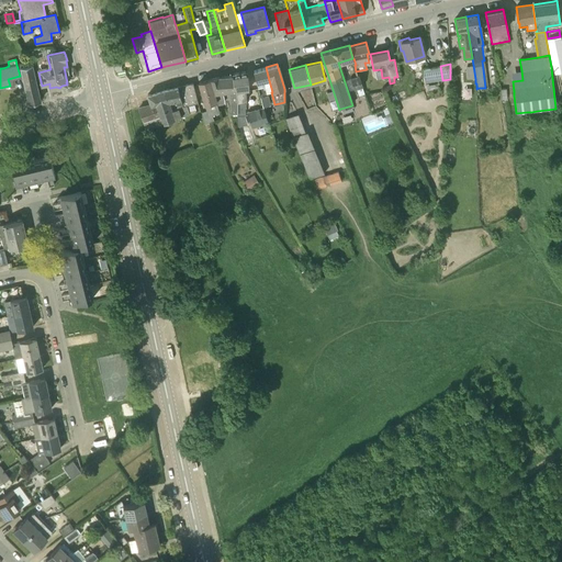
[(467,79),(475,79),(473,65),(470,65),(470,66),(465,66),(467,79)]
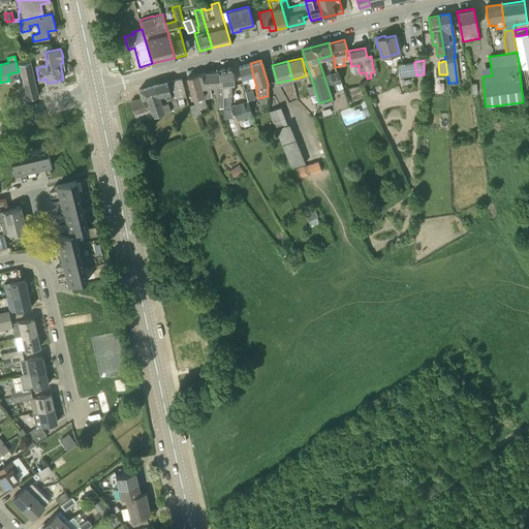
[(30,62),(19,64),(21,73),(27,97),(38,94),(30,62)]
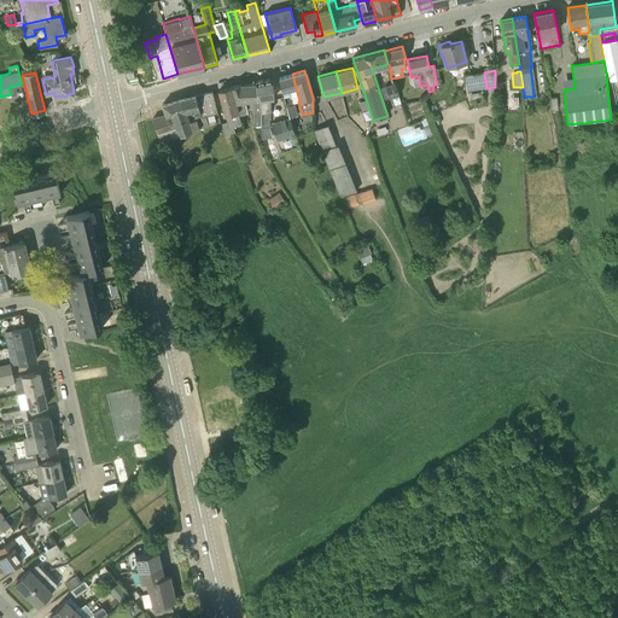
[(484,73),(472,74),(474,89),(477,89),(487,88),(484,73)]
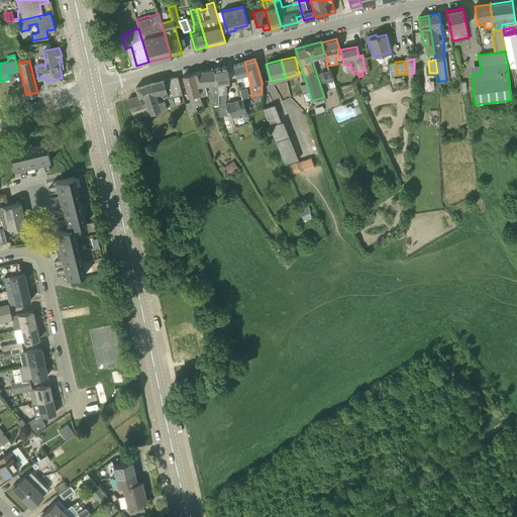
[(244,62),(233,65),(241,98),(241,99),(248,97),(248,96),(245,86),(247,86),(249,85),(250,85),(247,74),(244,62)]
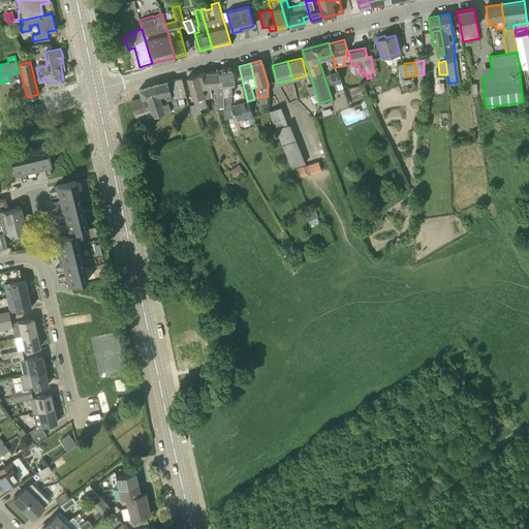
[(404,63),(397,65),(399,79),(406,76),(404,63)]
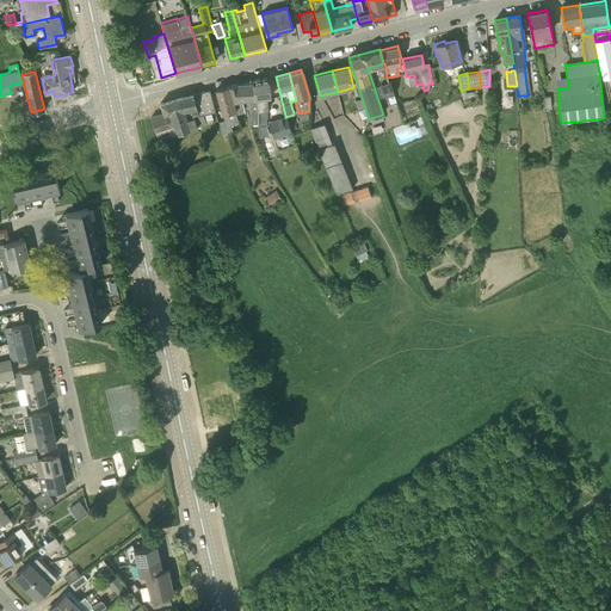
[(257,97),(258,111),(258,125),(259,139),(269,135),(266,125),(266,117),(267,117),(266,110),(267,110),(266,98),(271,98),(269,78),(252,79),(253,82),(254,97),(257,97)]
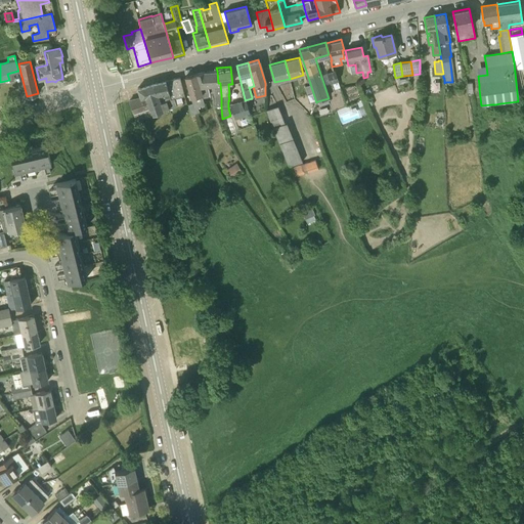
[(335,70),(326,72),(331,84),(332,83),(337,82),(338,81),(335,70)]
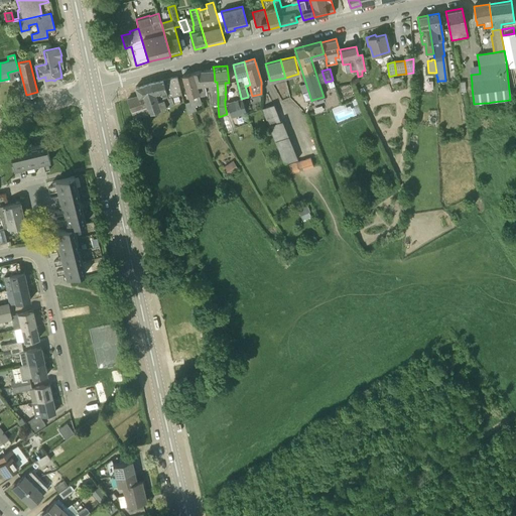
[(211,95),(218,94),(217,82),(215,82),(214,70),(200,71),(194,73),(199,96),(205,96),(204,85),(210,84),(211,95)]
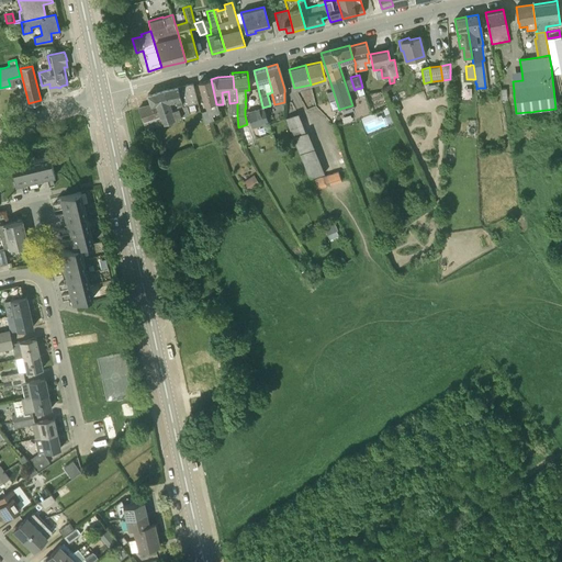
[(218,113),(216,104),(211,79),(198,82),(206,110),(201,112),(204,124),(214,120),(212,114),(218,113)]
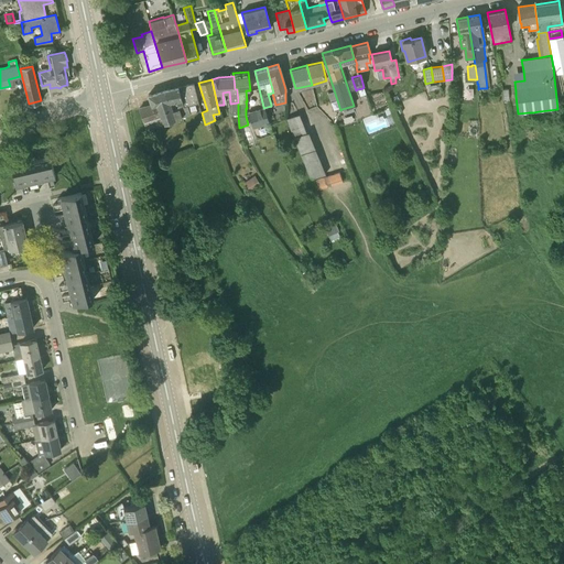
[(151,105),(139,108),(145,129),(164,123),(182,117),(191,116),(190,112),(197,110),(195,104),(198,102),(193,82),(177,86),(164,88),(148,95),(151,105)]
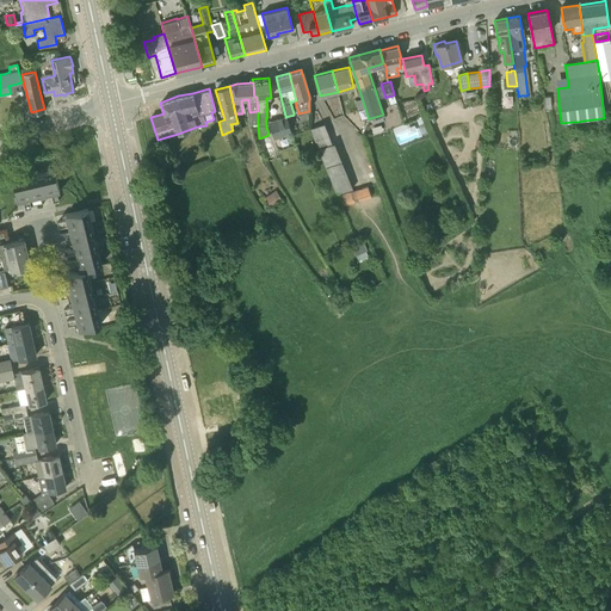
[(287,118),(269,124),(273,140),(291,134),(287,118)]
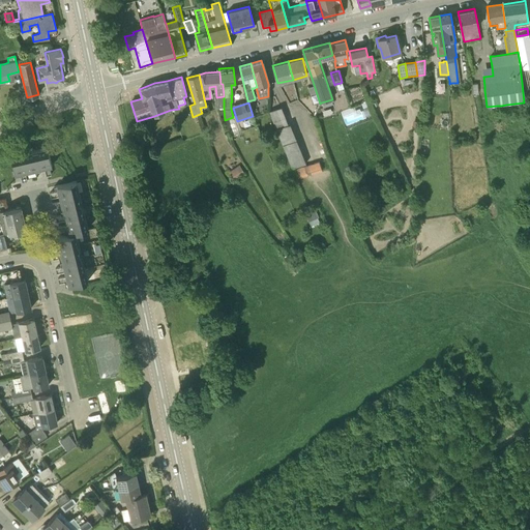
[(292,169),(301,166),(292,142),(285,125),(289,124),(281,106),(268,112),(275,129),(283,146),(292,169)]
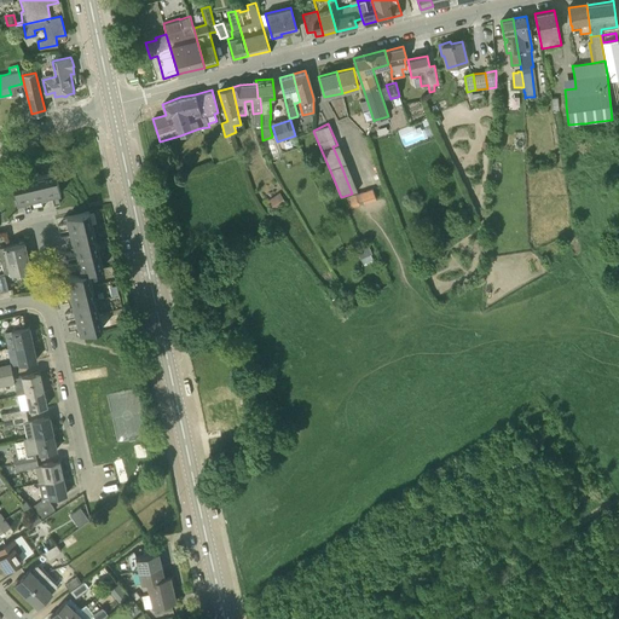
[(424,125),(400,134),(405,146),(429,137),(424,125)]
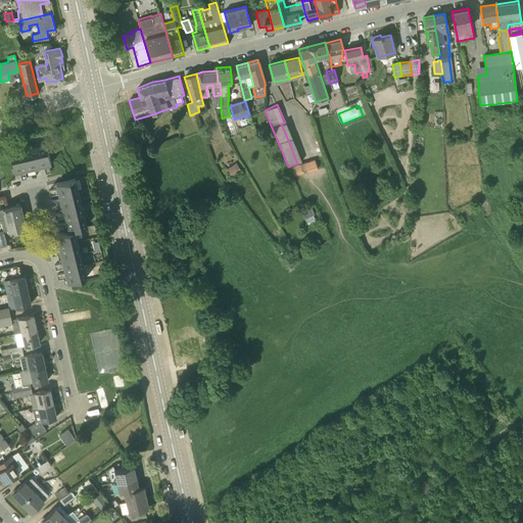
[(50,172),(49,167),(48,163),(51,162),(47,144),(9,153),(14,173),(15,175),(19,174),(21,179),(27,178),(25,170),(30,169),(32,177),(37,176),(35,170),(44,168),(45,174),(50,172)]
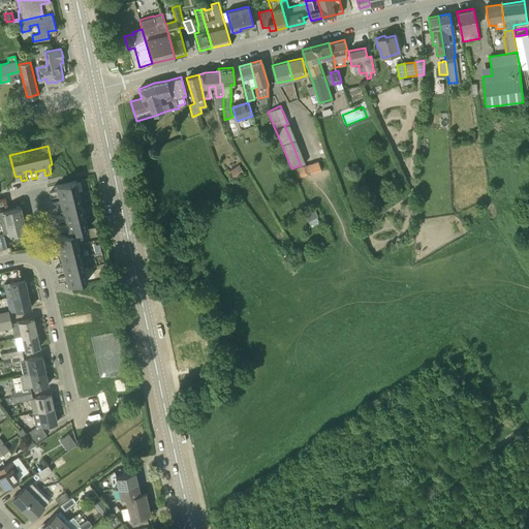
[(298,179),(321,170),(317,160),(293,168),(298,179)]
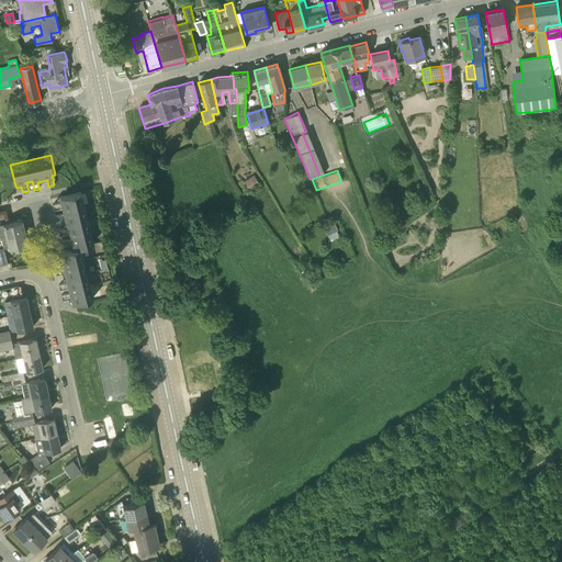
[(254,175),(243,181),(248,190),(259,182),(254,175)]
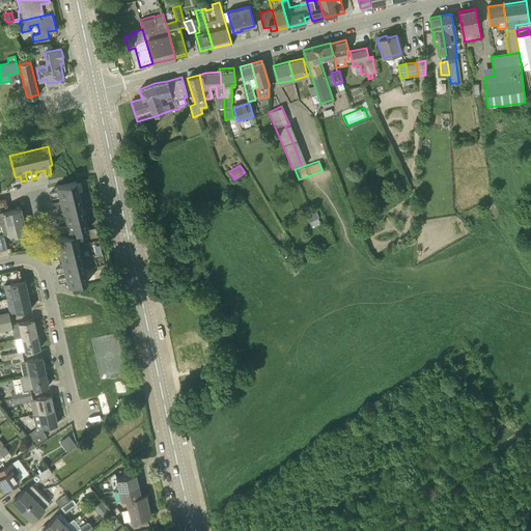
[(88,230),(76,182),(56,186),(56,187),(54,188),(55,191),(50,193),(51,198),(58,196),(59,201),(52,203),(53,207),(59,206),(61,216),(55,217),(56,222),(64,220),(65,225),(57,227),(59,232),(64,230),(65,236),(56,238),(56,239),(54,239),(55,243),(49,245),(50,250),(58,248),(59,253),(52,255),(53,259),(58,258),(60,268),(55,269),(56,274),(64,272),(65,277),(58,279),(59,284),(65,282),(66,287),(87,282),(76,233),(88,230)]
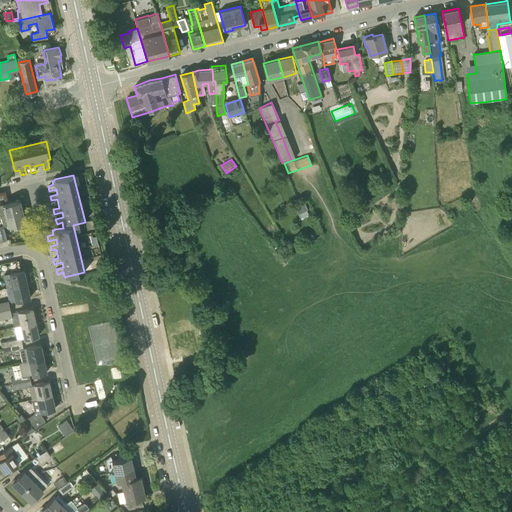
[(355,199),(358,205),(367,200),(364,194),(355,199)]
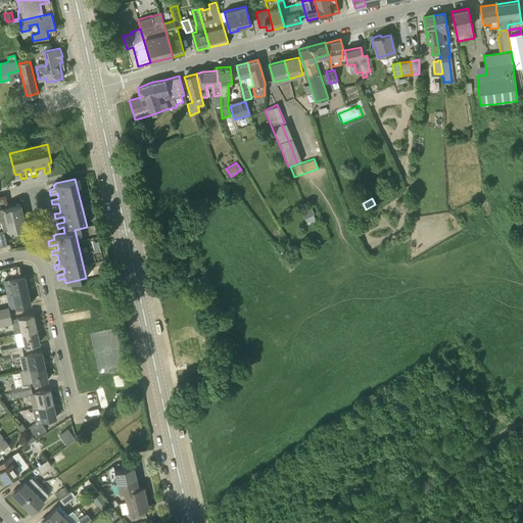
[(5,220),(24,216),(20,204),(3,208),(5,220)]
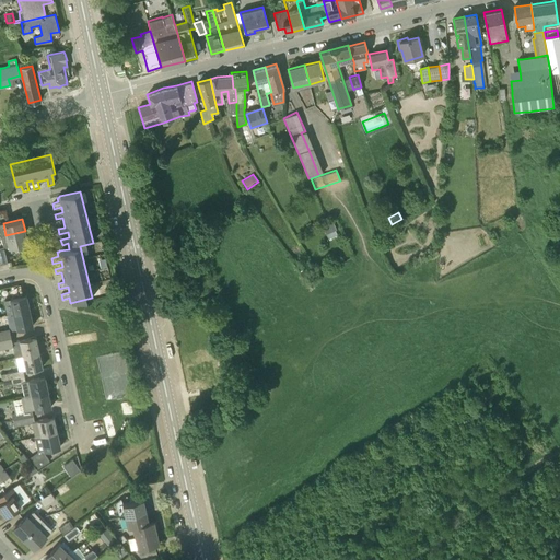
[(333,221),(322,225),(328,238),(339,234),(333,221)]
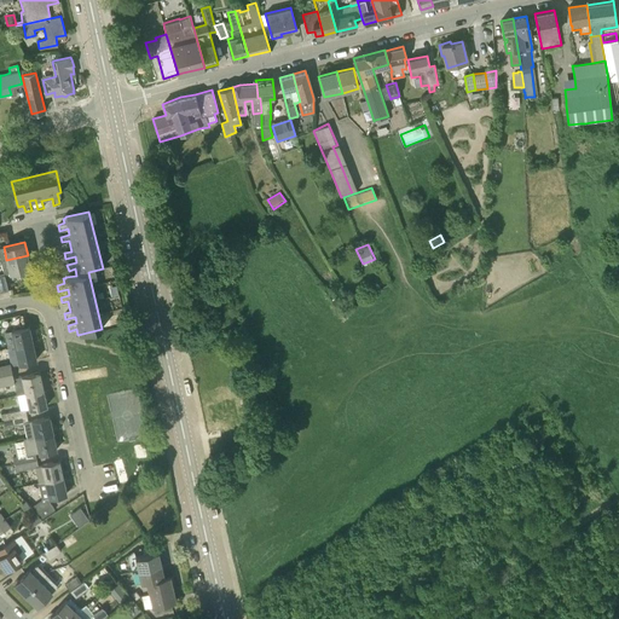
[(28,255),(6,260),(10,275),(30,270),(28,255)]
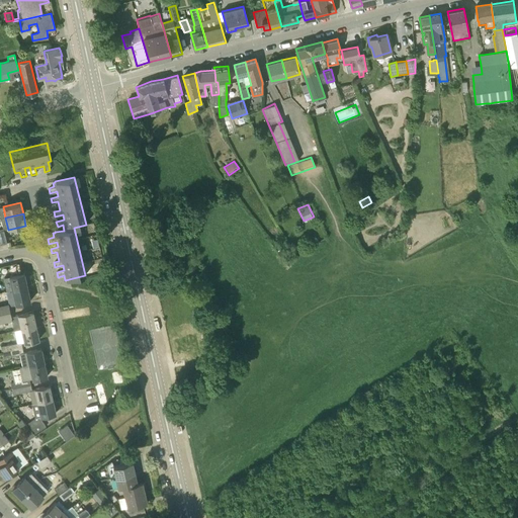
[(101,247),(99,234),(87,236),(89,249),(101,247)]
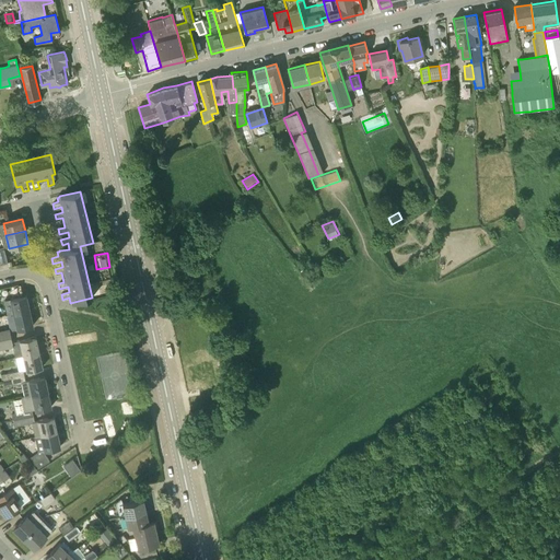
[(7,316),(30,311),(26,295),(3,301),(7,316)]
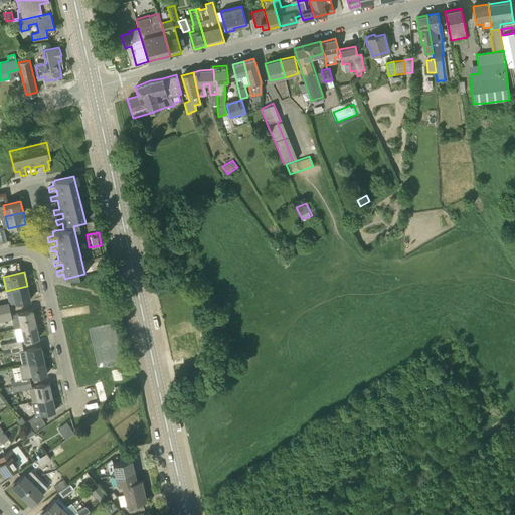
[(0,311),(10,309),(9,304),(10,304),(30,300),(27,286),(6,291),(8,302),(0,303),(0,311)]
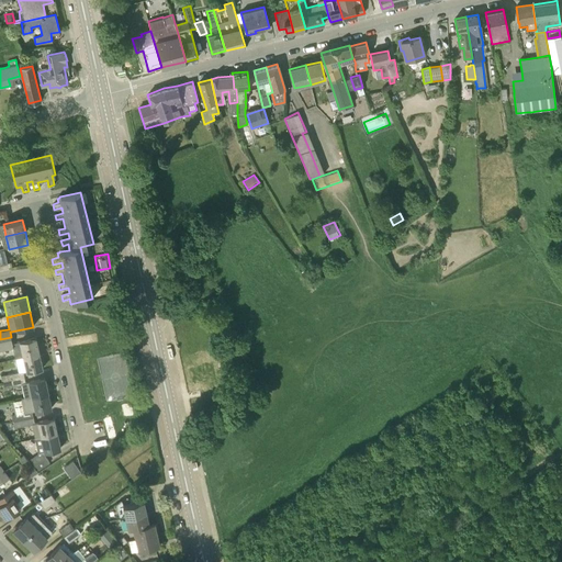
[(11,337),(0,339),(0,350),(13,348),(12,344),(11,337)]
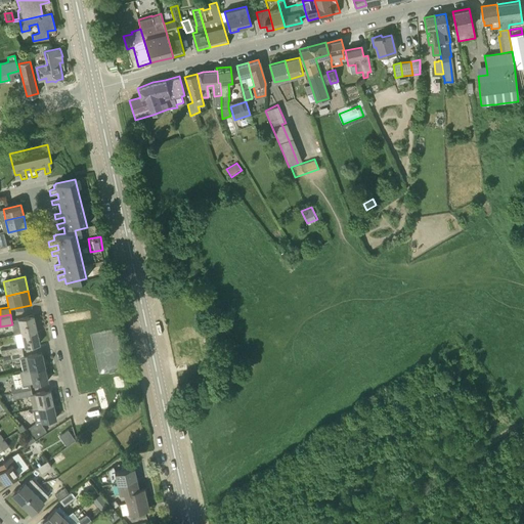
[(33,315),(17,318),(20,333),(36,330),(33,315)]
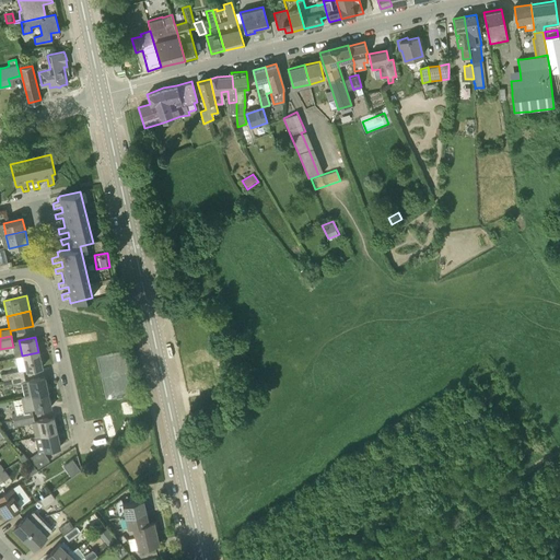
[(38,352),(22,356),(22,357),(24,370),(25,369),(26,371),(42,368),(38,352)]
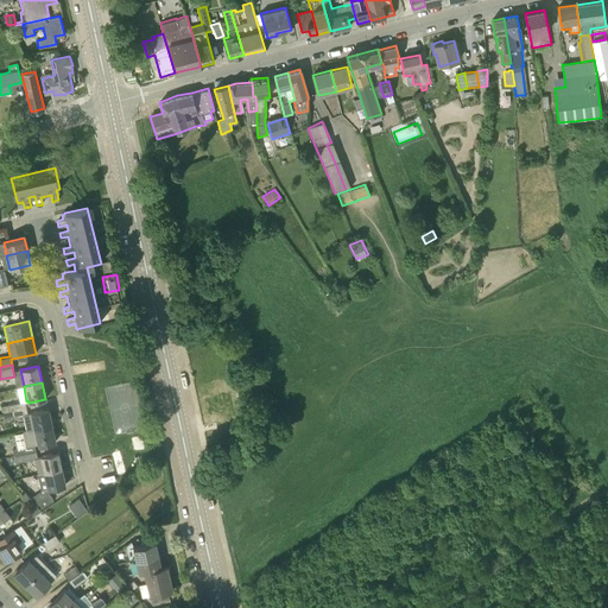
[(0,407),(1,413),(26,407),(25,401),(0,406),(0,407)]
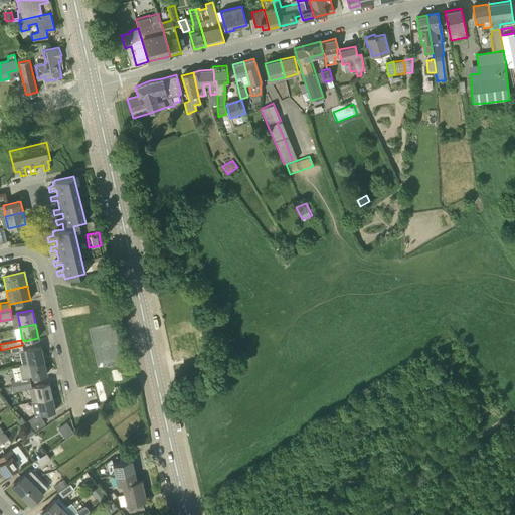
[(22,365),(44,360),(41,346),(25,350),(26,351),(23,351),(22,345),(1,350),(1,351),(0,351),(0,356),(2,356),(19,353),(22,365)]
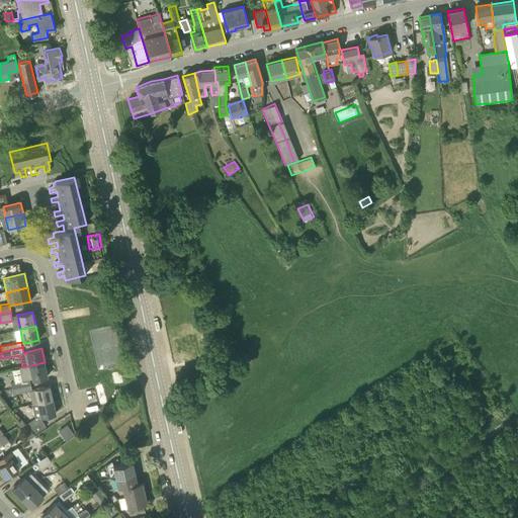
[(11,389),(30,384),(29,379),(31,378),(31,379),(48,376),(45,362),(22,367),(19,367),(22,380),(10,383),(11,389)]
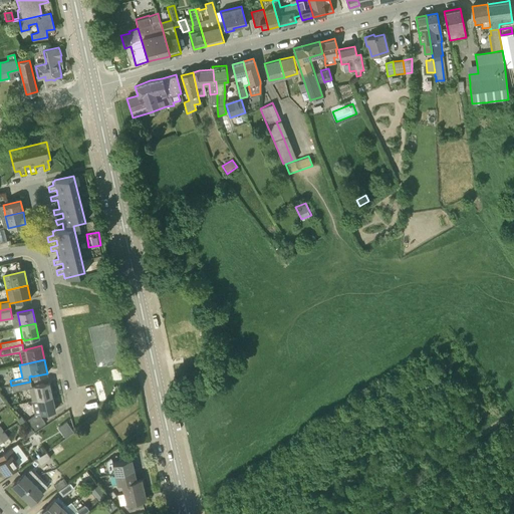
[(32,401),(33,401),(52,396),(49,381),(33,386),(34,388),(32,388),(31,388),(30,381),(11,386),(13,392),(29,389),(32,401)]
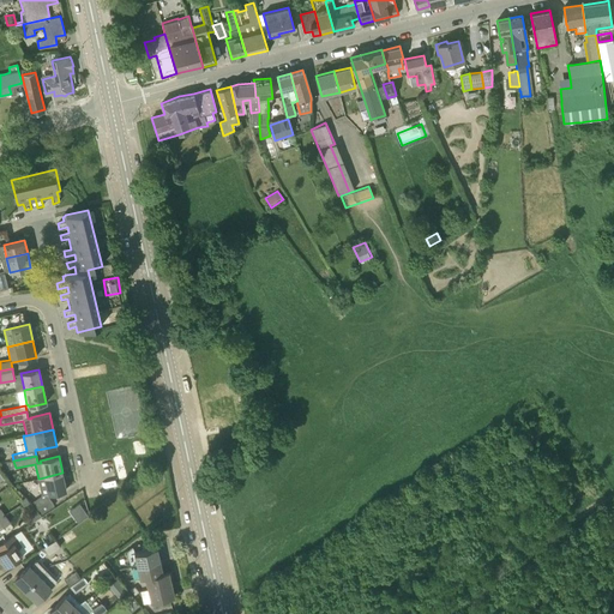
[(128,476),(125,464),(118,467),(120,477),(128,476)]
